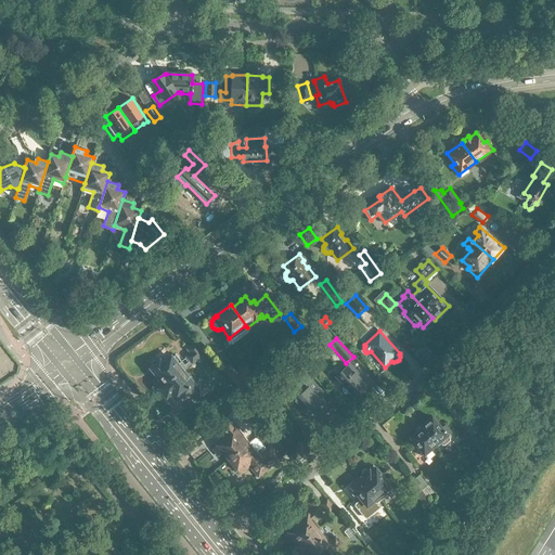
[(160,387),(183,370),(204,353),(195,344),(185,351),(189,357),(184,360),(186,363),(184,365),(177,355),(172,358),(172,357),(164,364),(160,361),(159,362),(159,361),(158,360),(156,360),(155,360),(153,360),(152,361),(152,362),(152,363),(152,365),(152,366),(153,366),(152,368),(160,378),(156,382),(160,387)]
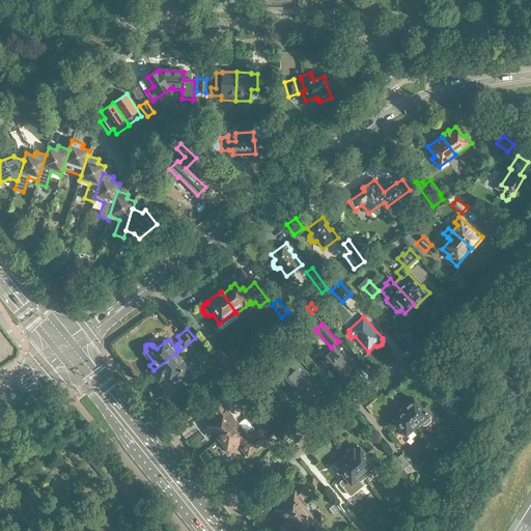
[(227,371),(243,359),(245,357),(236,347),(226,355),(220,346),(212,354),(227,371)]
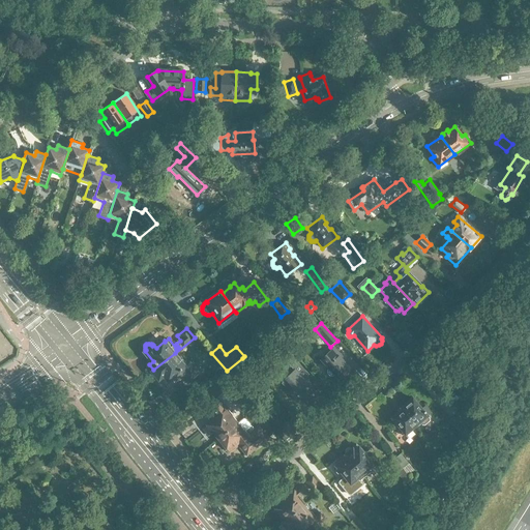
[(342,355),(334,348),(321,359),(328,369),(327,370),(327,373),(328,375),(330,376),(332,376),(334,375),(339,380),(352,367),(346,360),(345,360),(341,356),(342,355)]
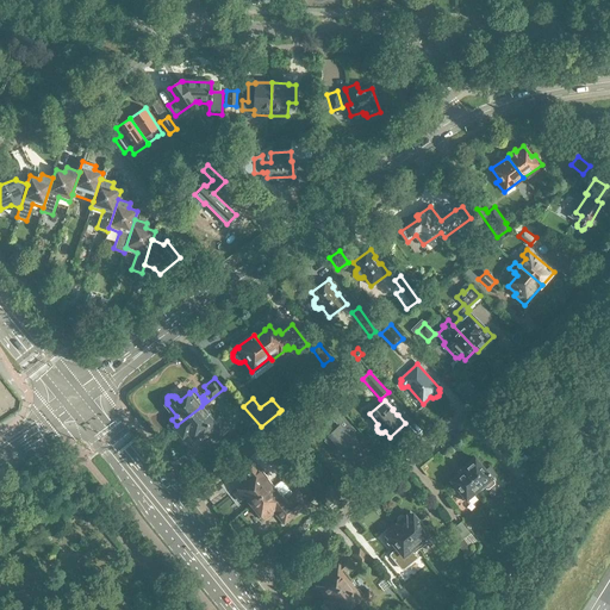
[(201,406),(176,425),(175,427),(182,436),(185,434),(192,443),(212,427),(219,436),(230,427),(224,419),(222,422),(218,417),(216,419),(210,412),(207,415),(201,406)]
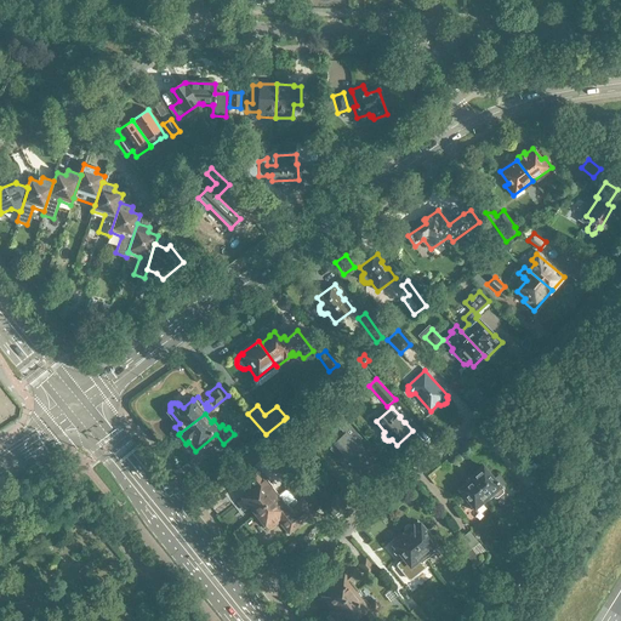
[(374,466),(355,444),(363,438),(343,417),(336,423),(346,434),(335,444),(345,454),(339,459),(348,469),(354,465),(358,469),(359,472),(359,471),(364,476),(374,466)]
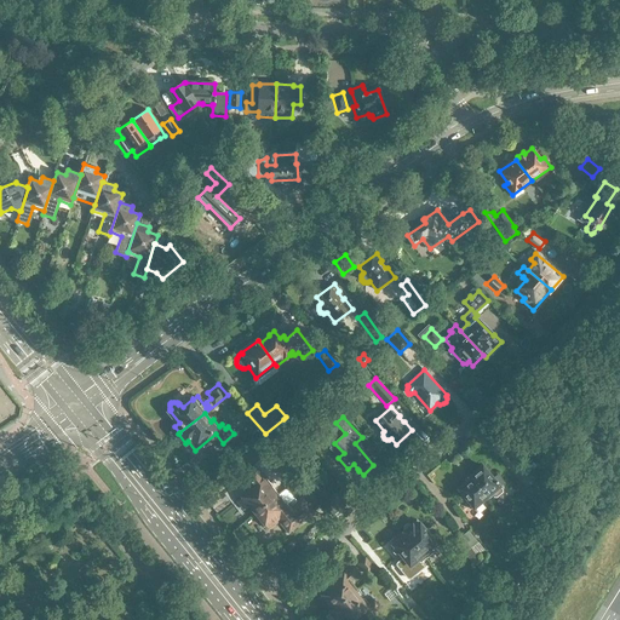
[(283,419),(265,434),(275,446),(293,431),(283,419)]
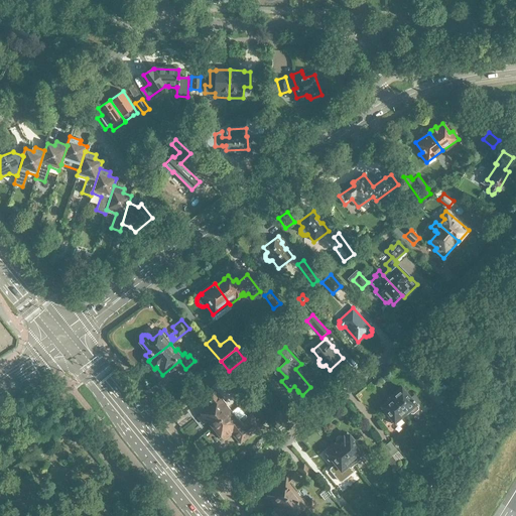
[(187,404),(190,407),(200,401),(197,397),(200,395),(192,385),(185,390),(192,400),(187,404)]
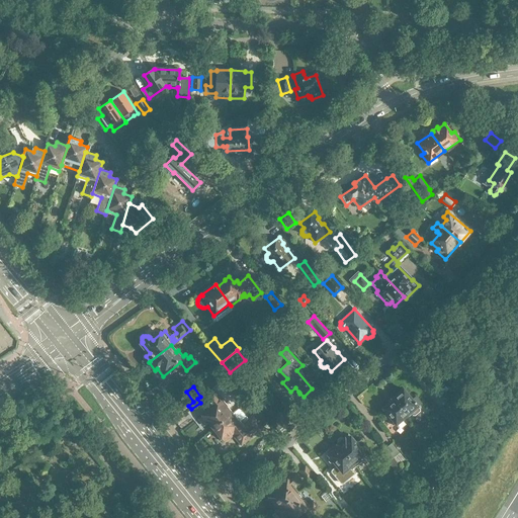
[(393,398),(408,416),(412,413),(413,415),(416,415),(420,412),(420,409),(418,407),(422,404),(416,397),(412,399),(409,395),(410,394),(406,389),(404,390),(393,398)]
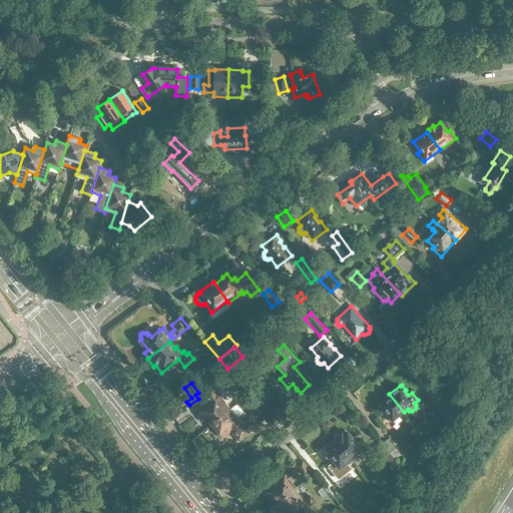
[(211,423),(230,408),(225,402),(226,402),(221,395),(220,397),(212,388),(203,395),(210,404),(197,414),(202,420),(206,417),(211,423)]
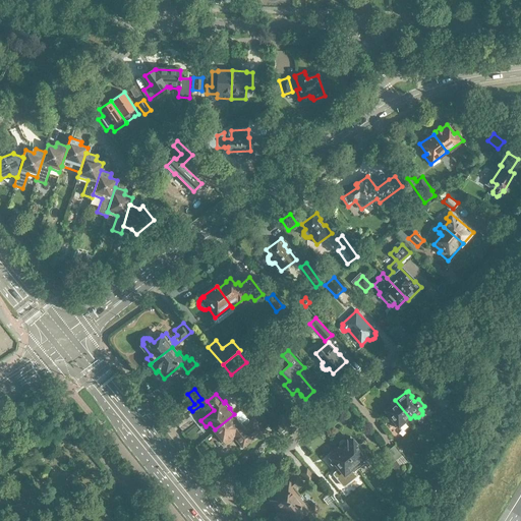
[(399,427),(410,418),(395,400),(395,401),(391,405),(392,406),(386,411),(393,420),(392,421),(396,427),(398,425),(399,427)]
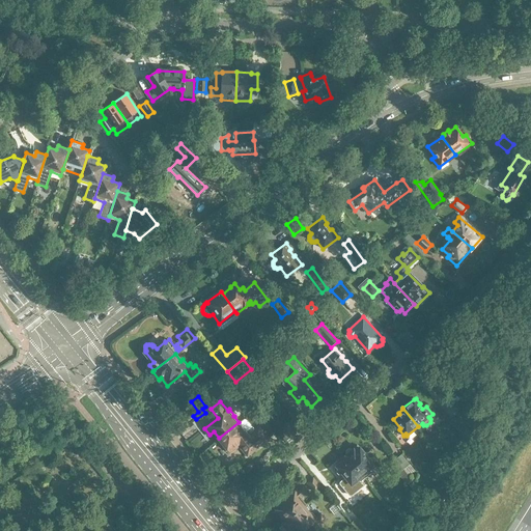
[(466,426),(457,416),(451,421),(459,431),(466,426)]
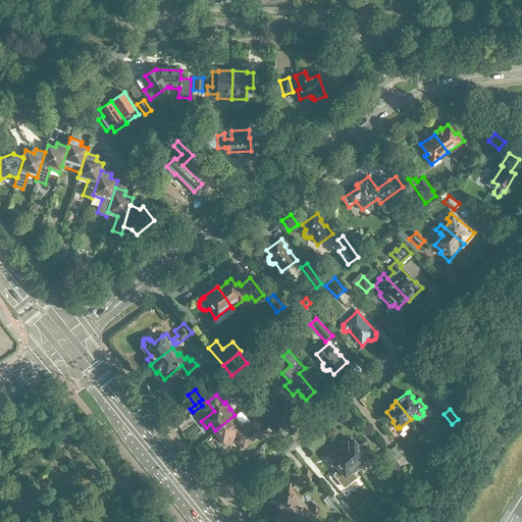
[(235,415),(215,430),(225,444),(235,436),(239,441),(238,441),(240,445),(241,444),(244,447),(268,426),(259,416),(246,428),(245,426),(250,421),(241,411),(235,415)]
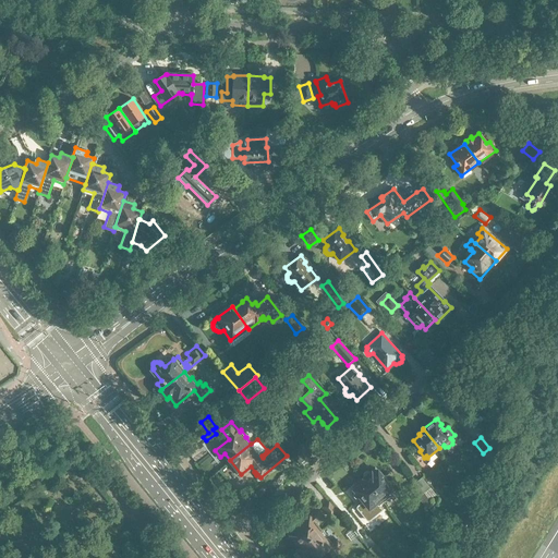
[(365,480),(384,502),(390,496),(392,499),(398,495),(378,470),(373,474),(372,472),(371,472),(370,471),(368,471),(367,471),(366,471),(365,472),(364,473),(364,474),(364,475),(364,476),(365,477),(364,478),(365,480)]
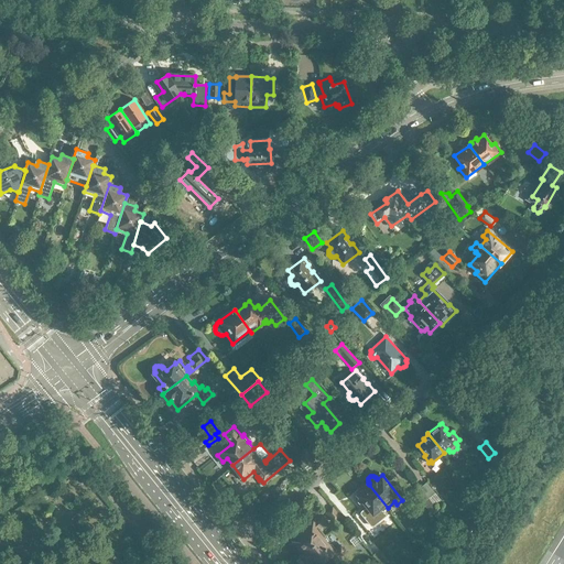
[(420,487),(435,505),(442,499),(426,481),(420,487)]
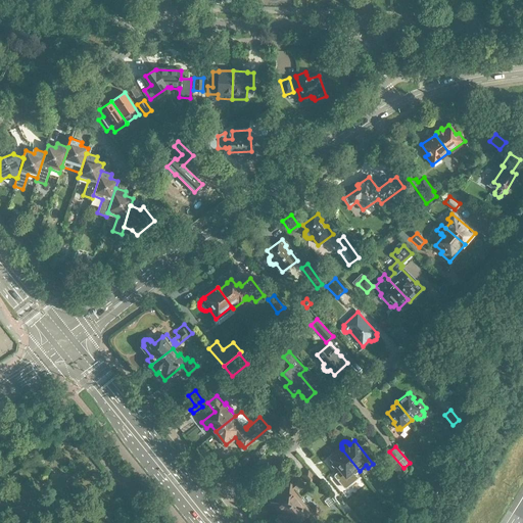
[(363,474),(360,471),(342,449),(330,460),(332,462),(332,464),(332,466),(334,467),(335,468),(337,468),(346,479),(354,473),(359,478),(363,474)]
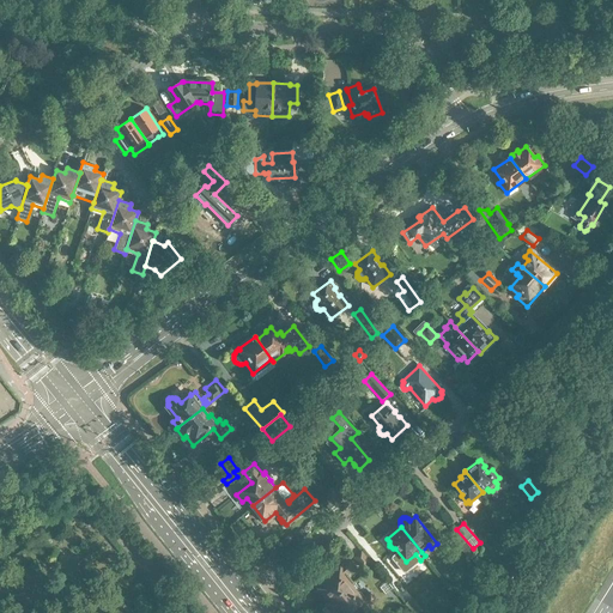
[(478,554),(473,548),(456,529),(450,534),(460,546),(471,559),(478,554)]
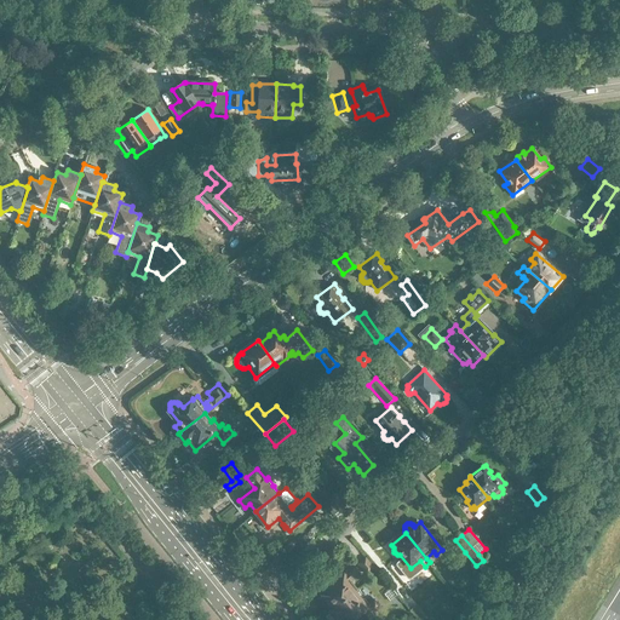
[(366,557),(360,563),(368,573),(374,568),(366,557)]
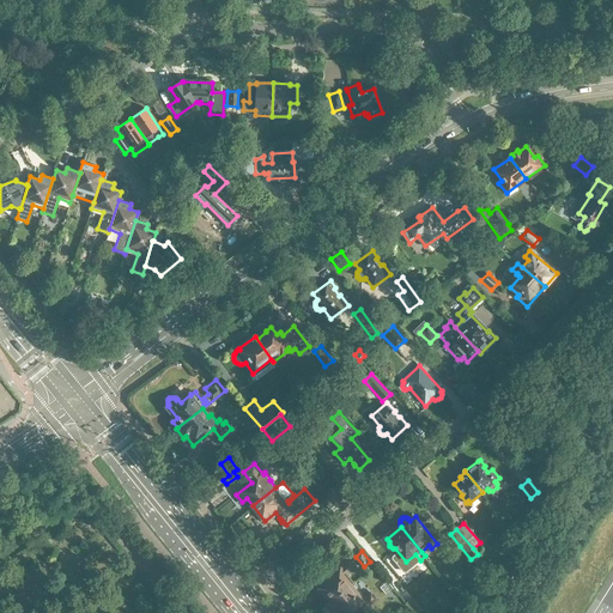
[(478,556),(473,559),(479,566),(484,563),(478,556)]
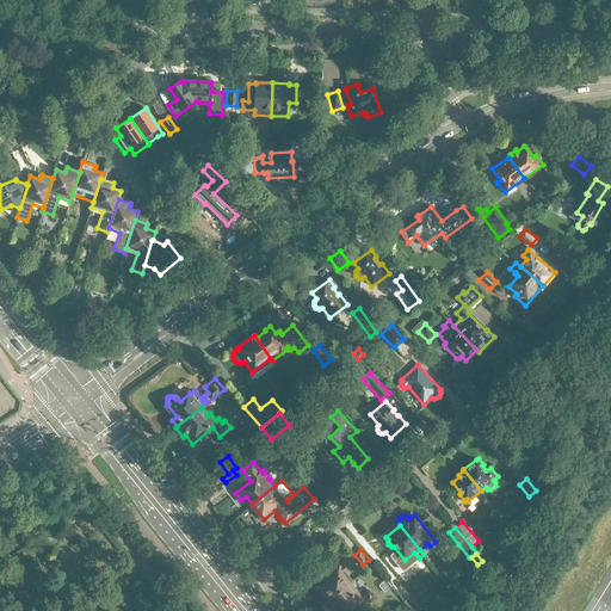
[(329,599),(350,582),(353,580),(346,572),(355,565),(349,559),(343,563),(318,582),(329,599)]
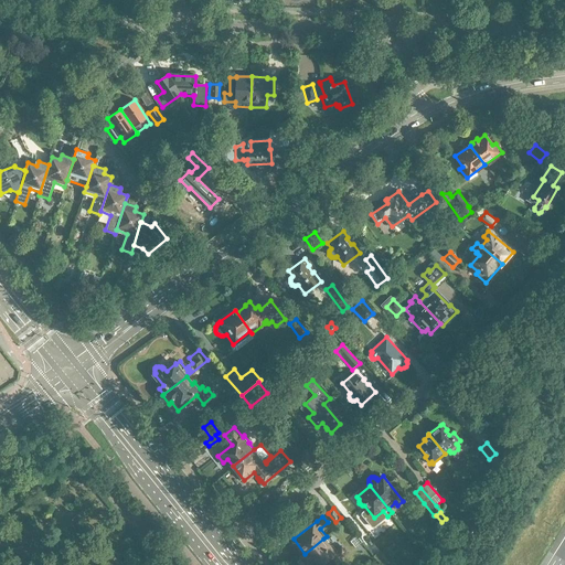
[(323,539),(305,554),(302,556),(308,563),(306,564),(319,564),(326,560),(330,564),(334,564),(342,560),(340,557),(347,552),(342,546),(337,551),(332,545),(330,546),(323,539)]
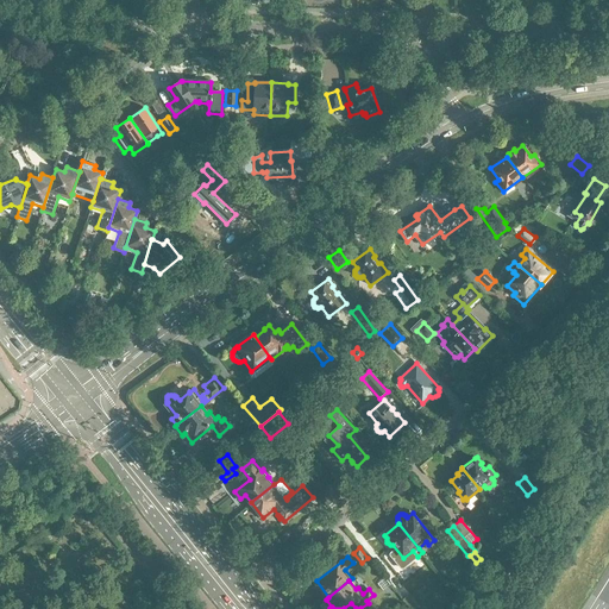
[(410,608),(413,608),(424,601),(414,590),(403,600),(410,608)]
